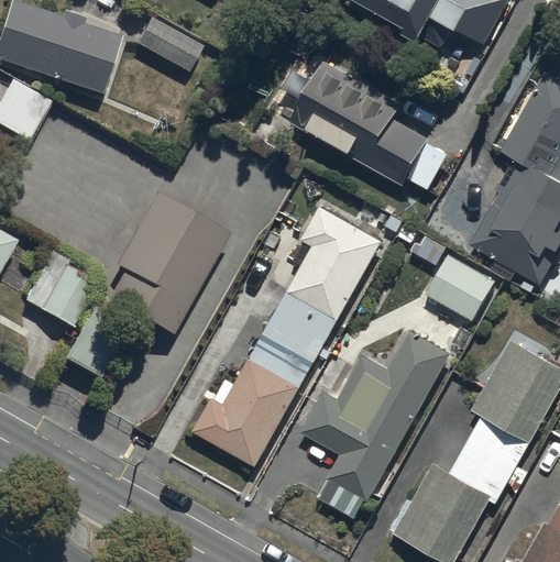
[(58,19),(7,0),(0,21),(0,61),(100,92),(118,37),(80,26),(83,20),(61,13),(58,19)]
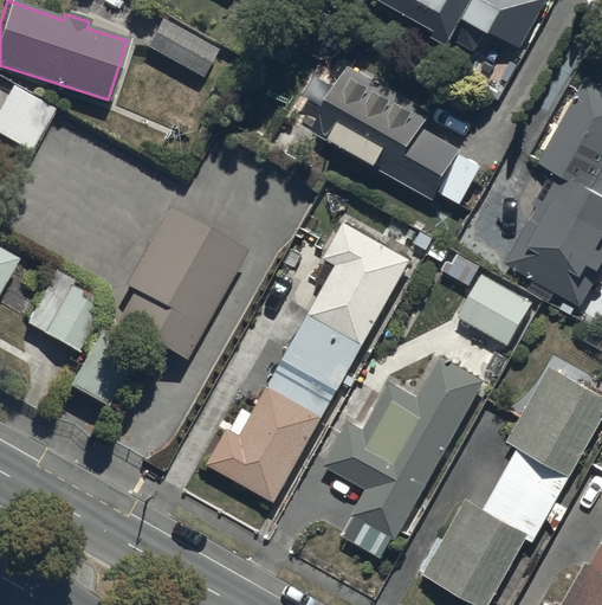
[(547,0),(374,0),(505,73),(547,0)]
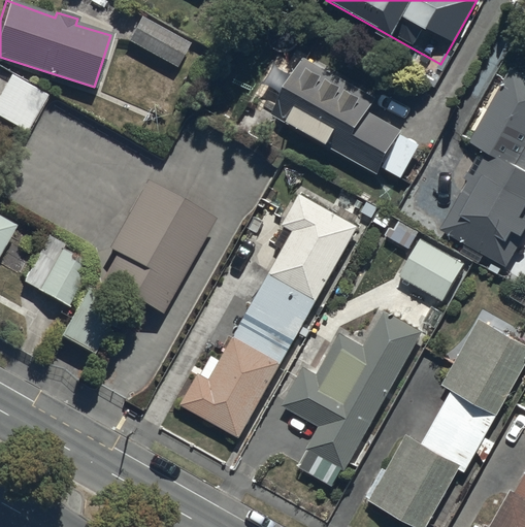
[(188,44),(138,18),(125,42),(174,69),(188,44)]
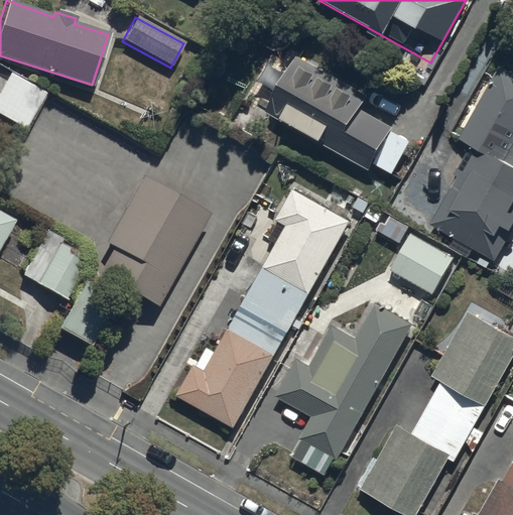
[(401,114),(296,59),(269,111),(374,171),(401,114)]
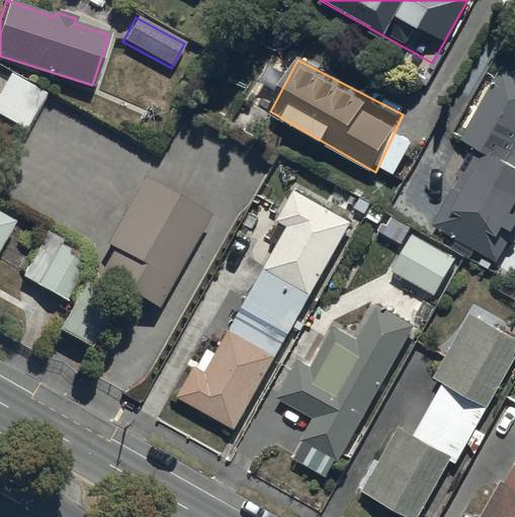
[(438,131),(402,197),(495,263),(514,228),(514,168),(507,164),(514,149),(514,84),(501,79),(454,138),(438,131)]
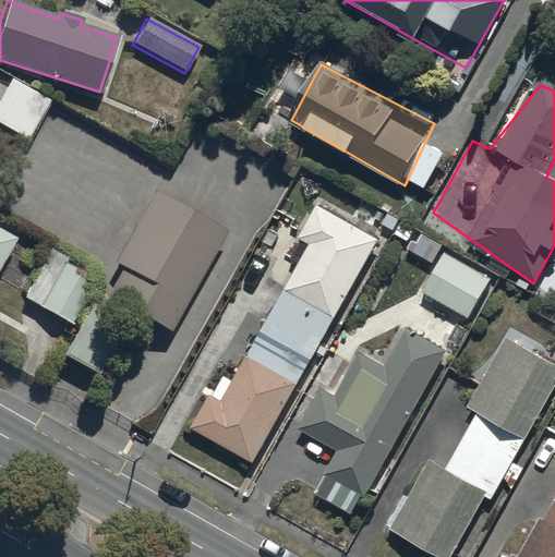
[(221,227),(148,186),(109,257),(117,263),(100,293),(165,329),(221,227)]
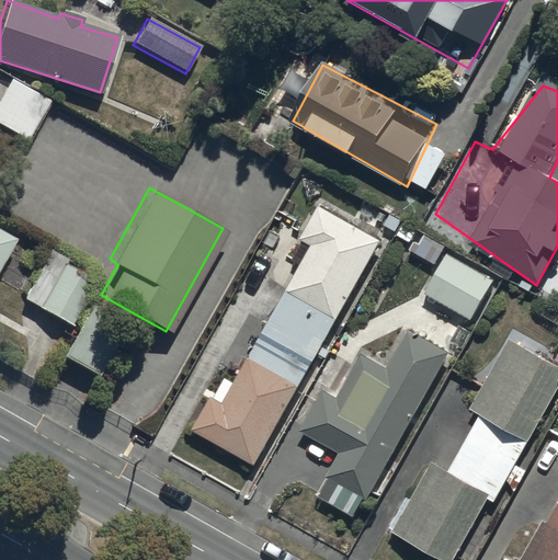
[(219,404),(209,399),(191,430),(253,466),(379,241),(318,205),(298,239),(302,240),(292,259),(283,253),(268,278),(286,289),(241,366),(219,404)]
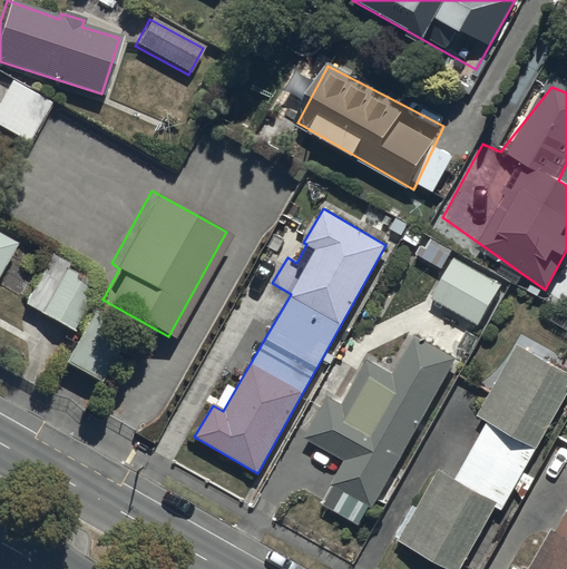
[(0,271),(13,246),(0,238),(0,271)]
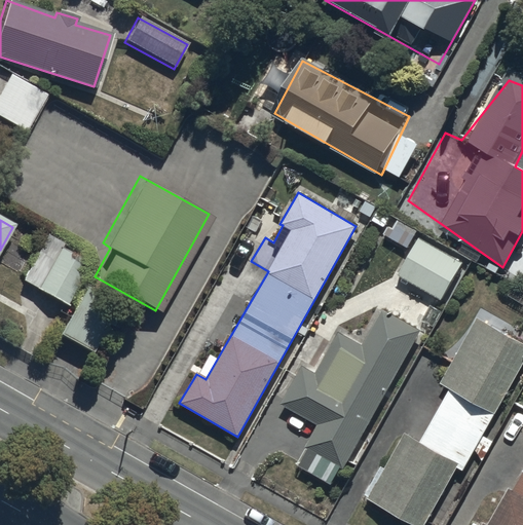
[(63,245),(44,234),(19,280),(65,307),(88,265),(60,249),(63,245)]
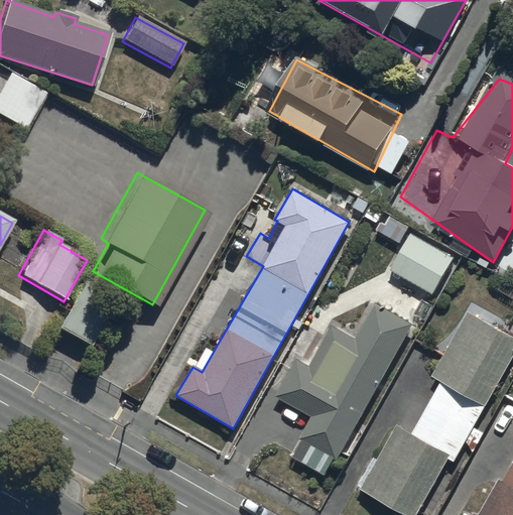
[(453,258),(409,233),(387,270),(430,295),(453,258)]
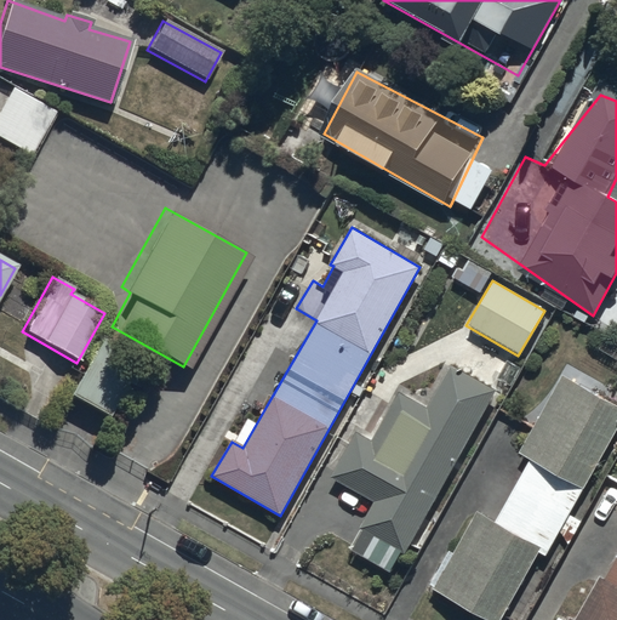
[(140,362),(101,340),(70,397),(109,417),(140,362)]
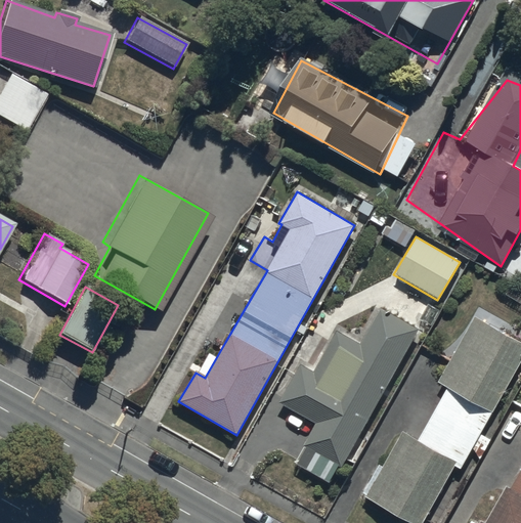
[(299,364),(277,403),(315,424),(294,464),(330,483),(339,466),(342,467),(418,329),(380,307),(360,343),(334,330),(311,372),(299,364)]
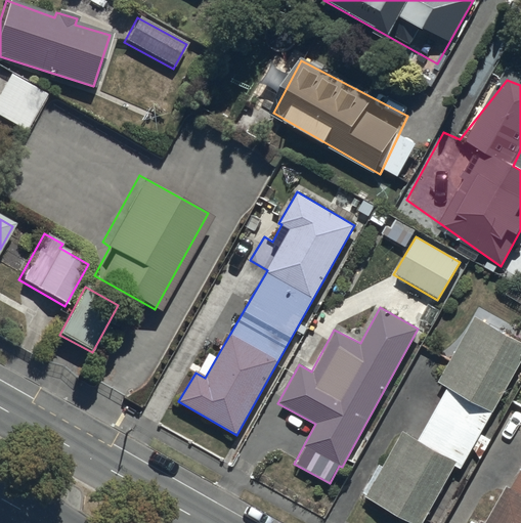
[(488,439),(479,434),(520,357),(520,343),(472,317),(435,383),(444,387),(416,440),(398,431),(363,498),(409,522),(419,522),(453,465),(460,469),(467,455),(476,461),(488,439)]
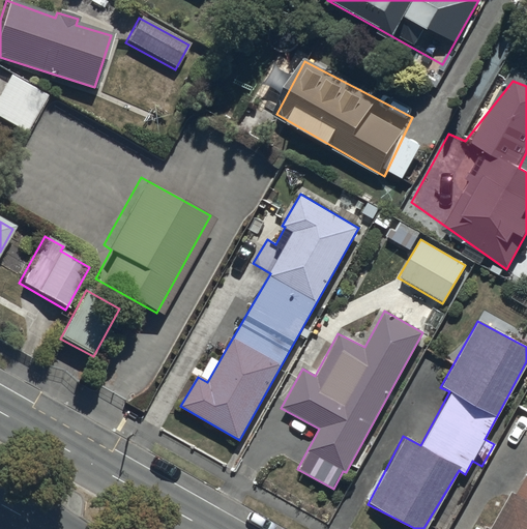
[(526,528),(526,468),(523,476),(525,477),(514,497),(507,494),(488,528),(486,528),(485,528),(484,528),(478,528),(473,526),(471,528),(526,528)]
